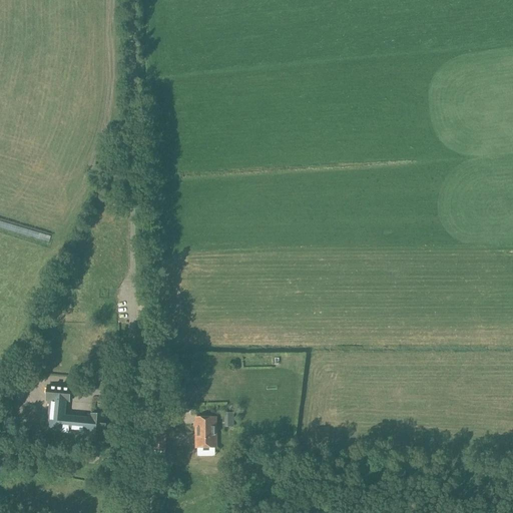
[(175,377),(186,377),(186,365),(175,366),(175,377)]
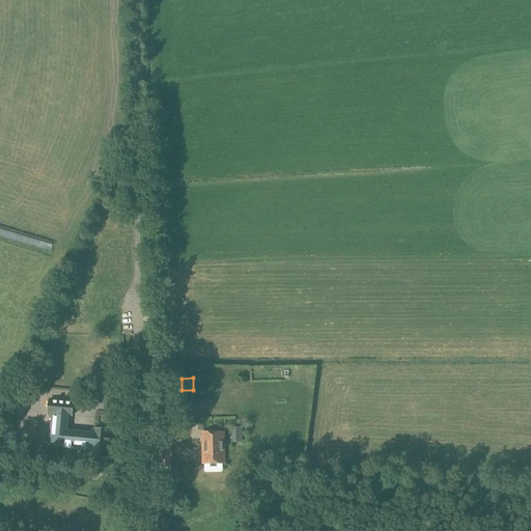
[(49,397),(47,416),(52,416),(48,446),(91,451),(90,456),(108,457),(111,429),(93,428),(93,429),(90,428),(90,432),(68,429),(70,417),(73,417),(75,400),(49,397)]
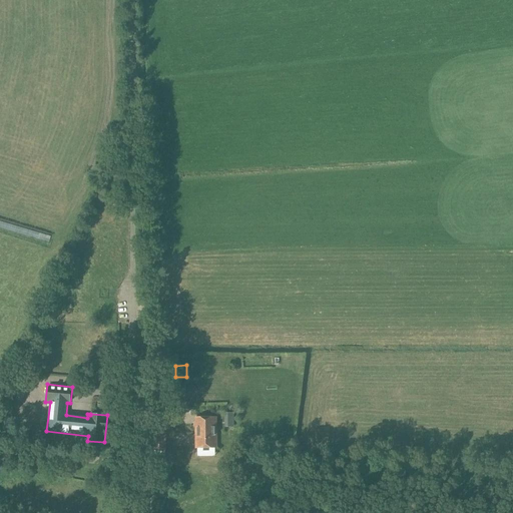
[(195,448),(217,448),(216,418),(194,418),(195,448)]
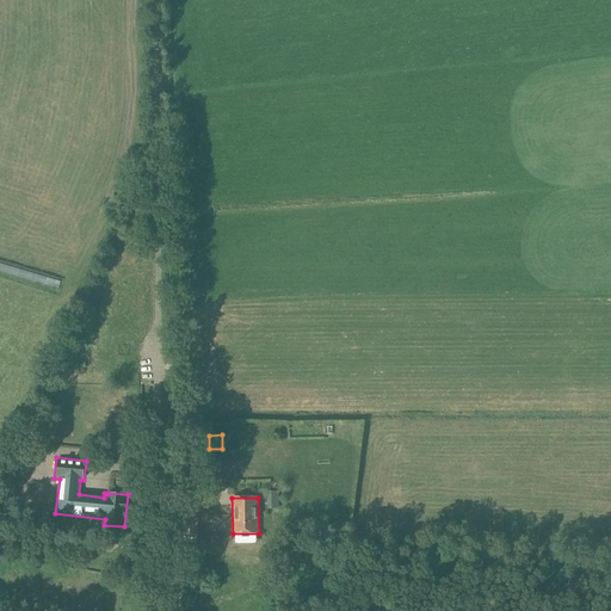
[(207,523),(230,524),(230,511),(207,510),(207,523)]
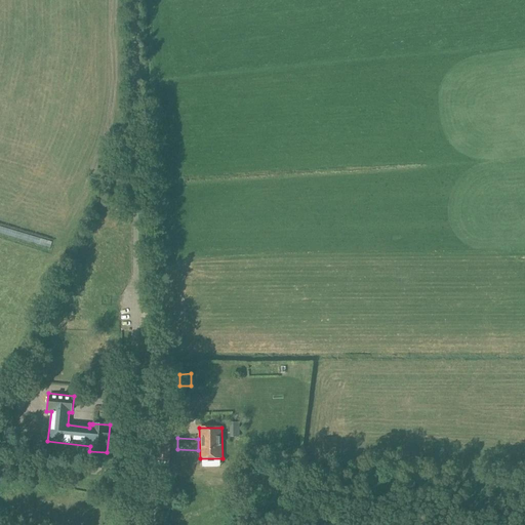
[(158,461),(171,461),(171,444),(158,444),(158,461)]
